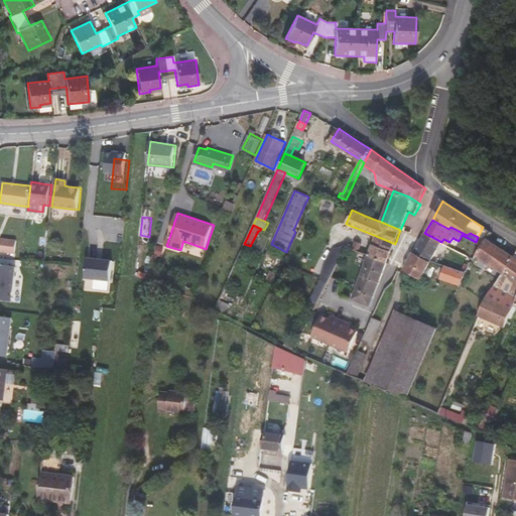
[(430,261),(433,257),(441,242),(424,233),(413,253),(430,261)]
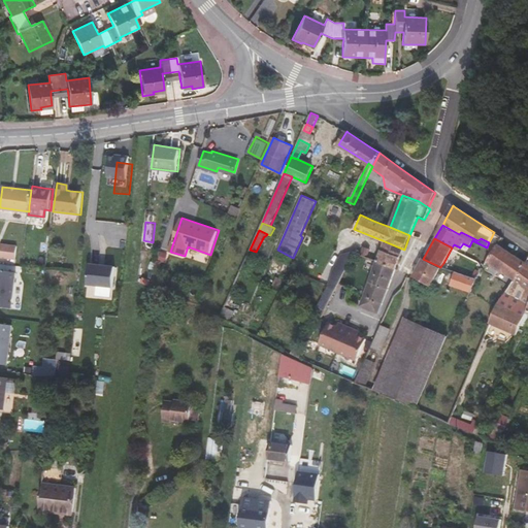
[(385,241),(382,250),(401,257),(404,250),(385,241)]
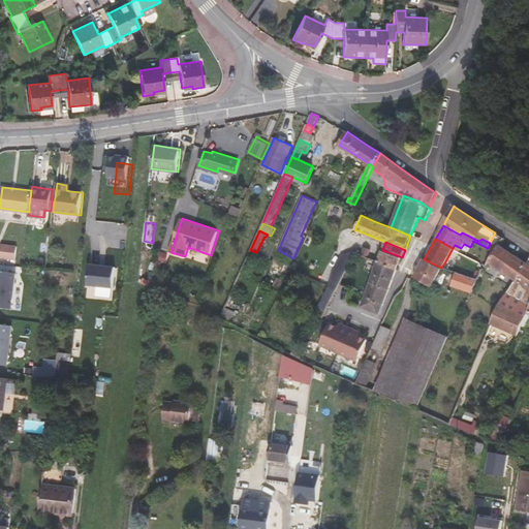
[(17,258),(19,246),(3,244),(1,256),(17,258)]
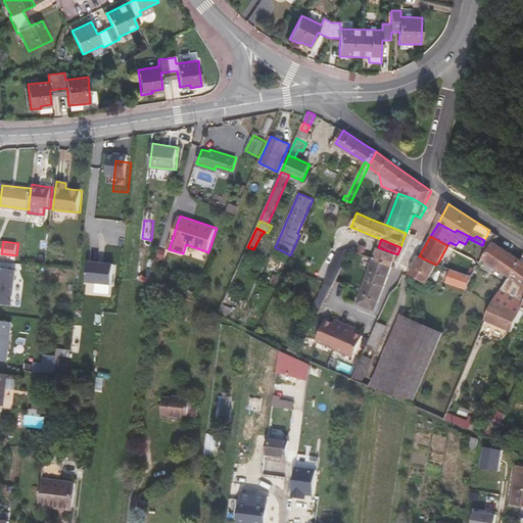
[(483,257),(510,278),(522,259),(494,242),(492,244),(483,257)]
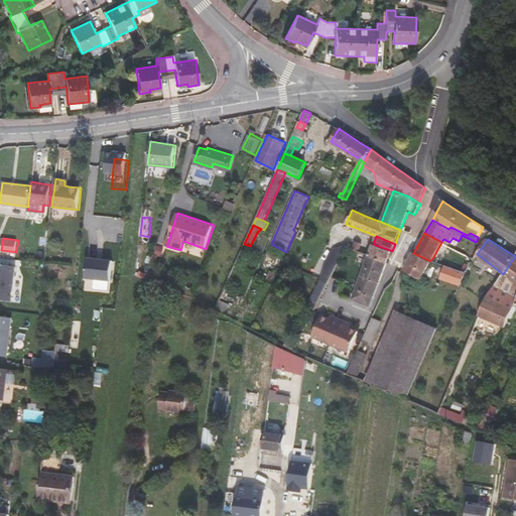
[(355,241),(352,249),(360,252),(362,244),(355,241)]
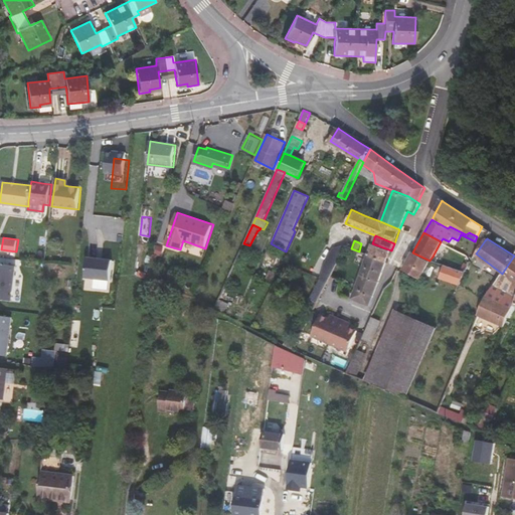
[(372,243),(367,254),(386,263),(391,250),(372,243)]
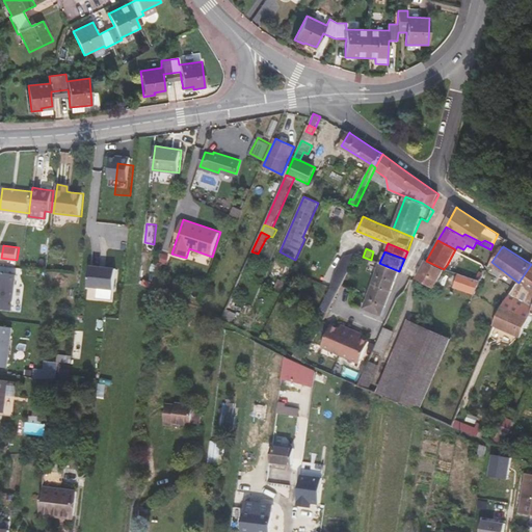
[(330,288),(320,309),(327,313),(353,261),(347,258),(346,257),(345,257),(344,258),(335,275),(339,277),(333,289),(330,288)]
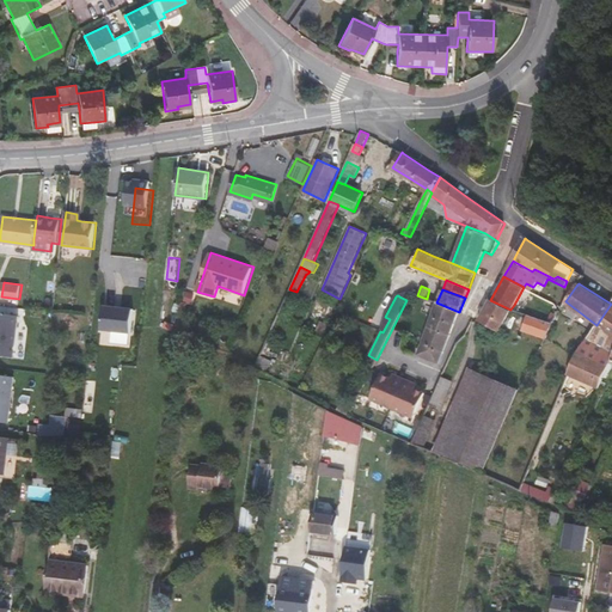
[(490,300),(479,320),(500,331),(510,310),(490,300)]
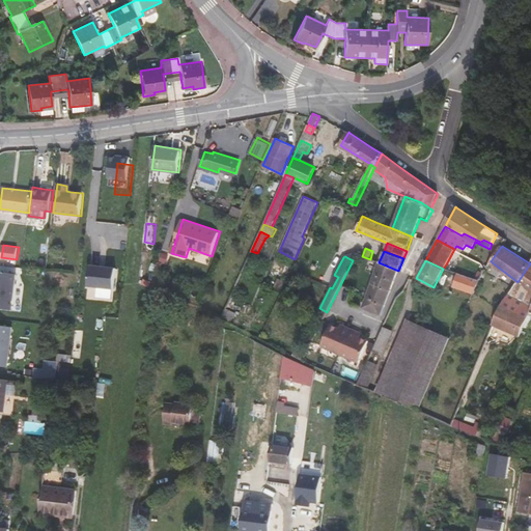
[(530,288),(530,261),(530,263),(518,282),(516,282),(512,289),(518,292),(521,288),(523,290),(526,287),(530,290),(530,288)]
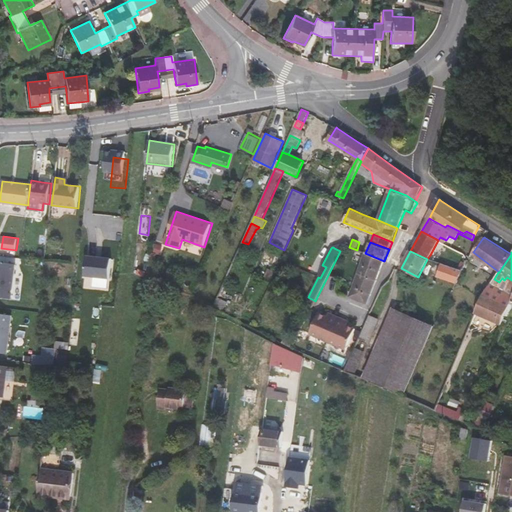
[(384,261),(365,253),(361,264),(380,270),(384,261)]
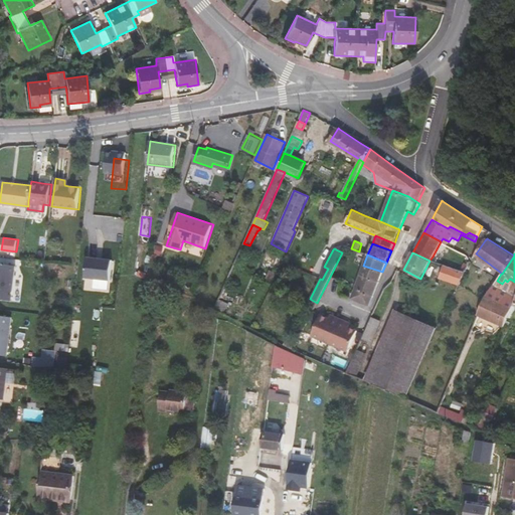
[(84,277),(110,280),(113,260),(88,256),(84,277)]
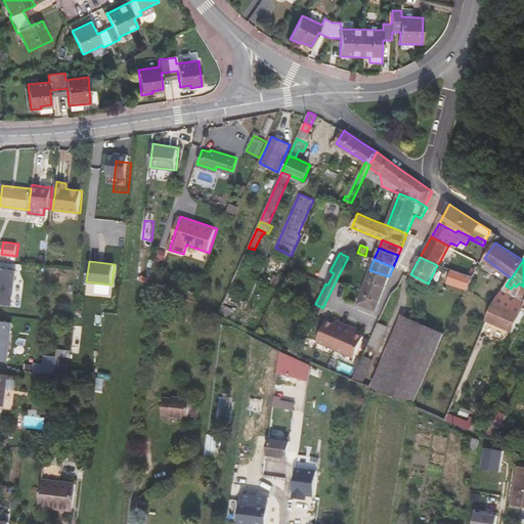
[(0,303),(13,305),(17,270),(0,267),(0,303)]
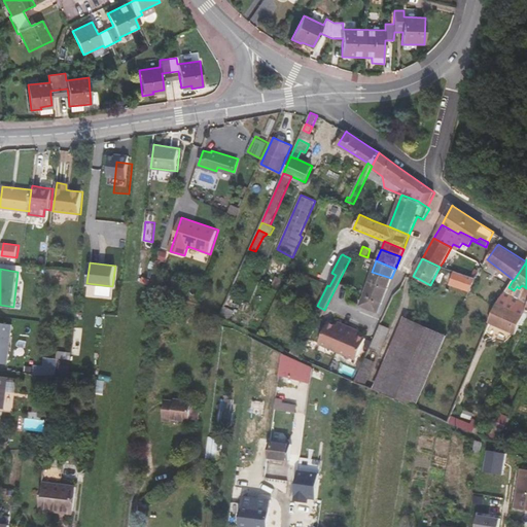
[(390,281),(391,278),(372,272),(371,274),(390,281)]
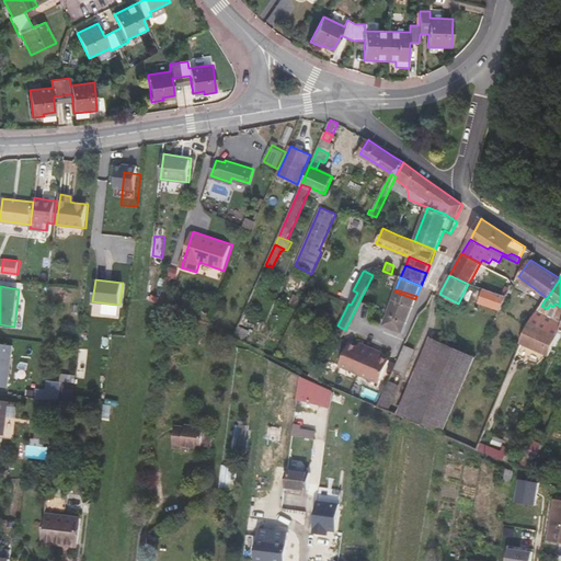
[(505,297),(484,289),(479,304),(499,310),(505,297)]
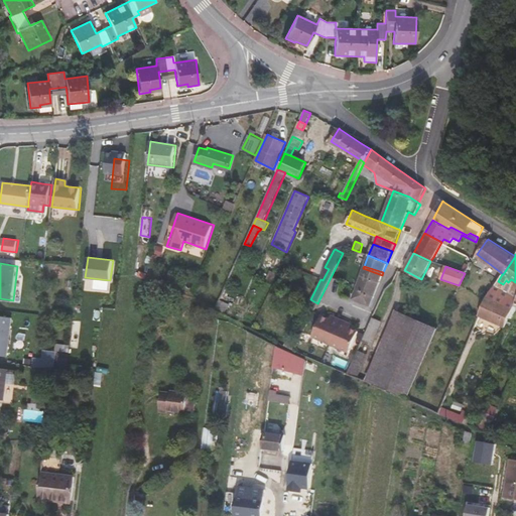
[(361,276),(356,289),(374,296),(379,282),(382,275),(363,268),(361,275),(361,276)]
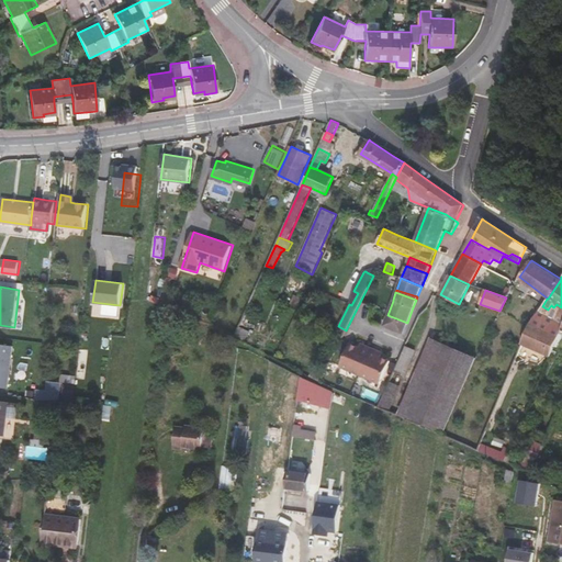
[(561,307),(557,304),(553,307),(551,305),(548,310),(542,306),(537,314),(561,325),(561,307)]
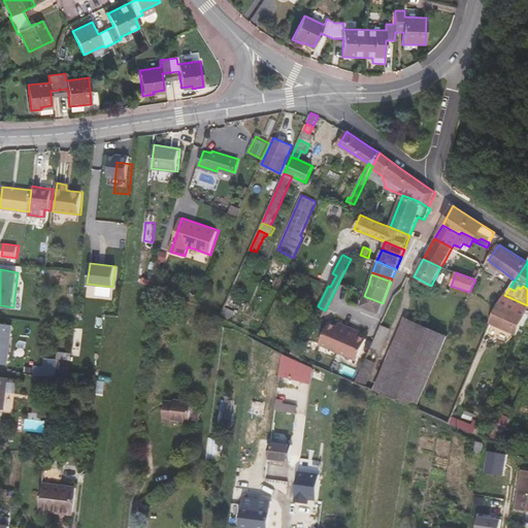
[(524,316),(526,310),(527,309),(527,306),(527,305),(504,295),(500,300),(499,300),(498,304),(524,316)]
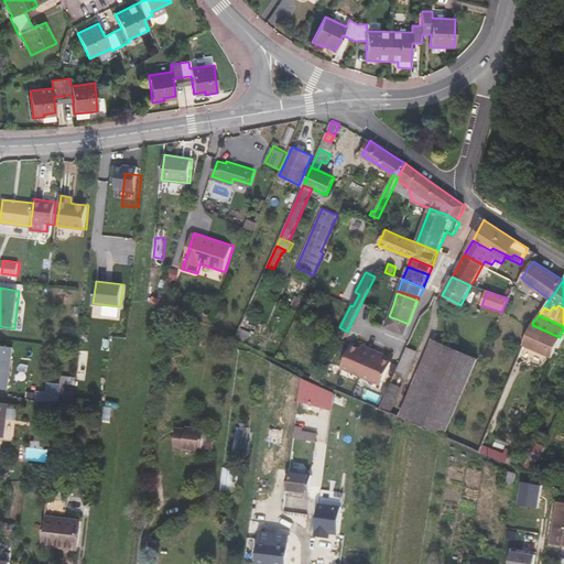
[(409,324),(389,316),(386,327),(403,333),(409,324)]
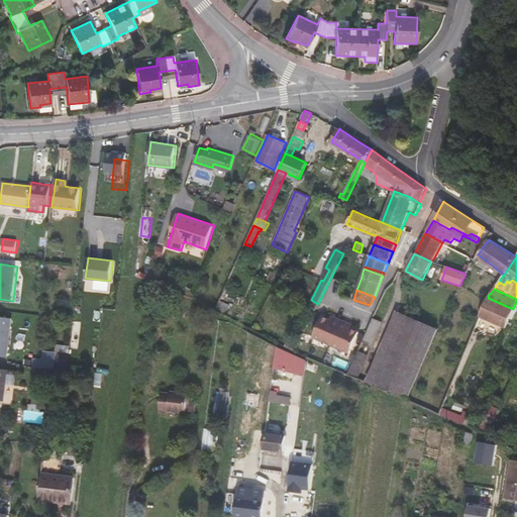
[(480,316),(506,327),(508,323),(516,305),(515,304),(513,309),(488,298),(480,316)]
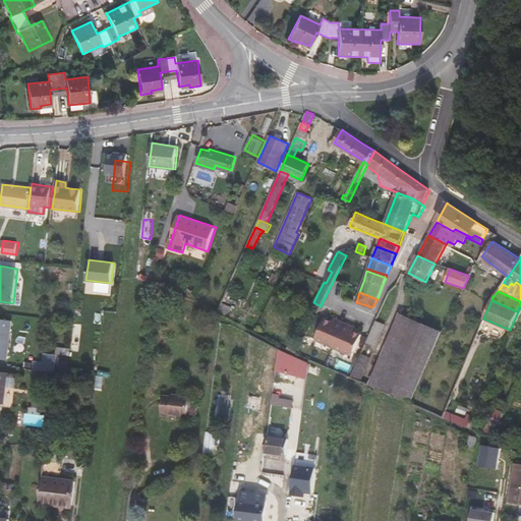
[(232,307),(222,302),(218,311),(228,316),(232,307)]
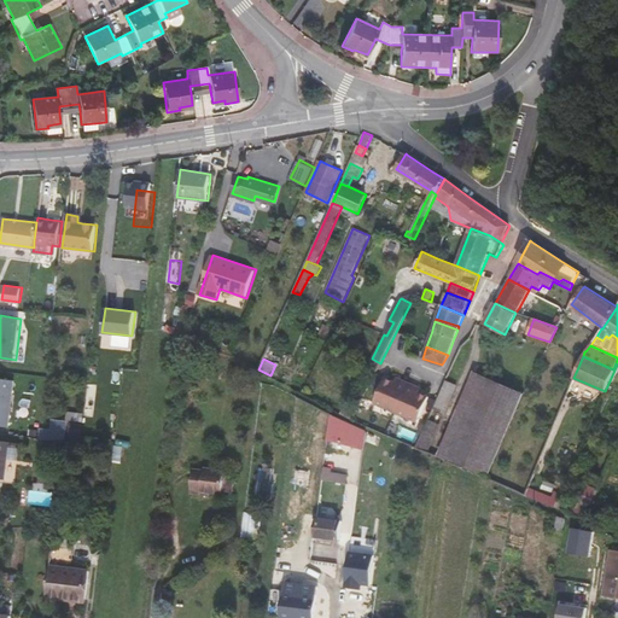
[(368,366),(377,371),(380,363),(372,359),(368,366)]
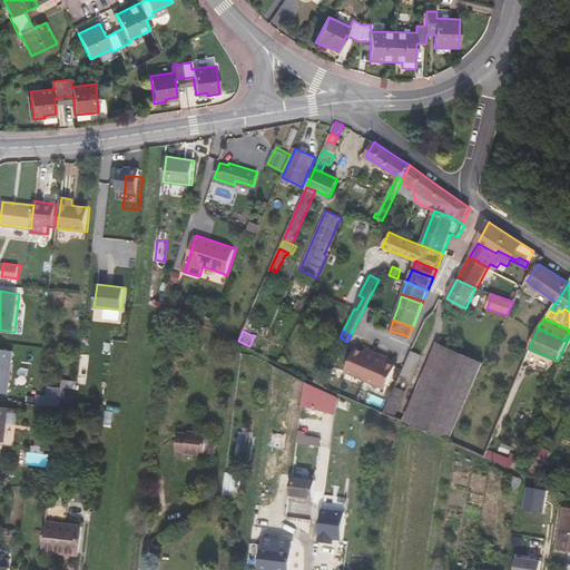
[(403,420),(450,440),(483,363),(438,342),(403,420)]
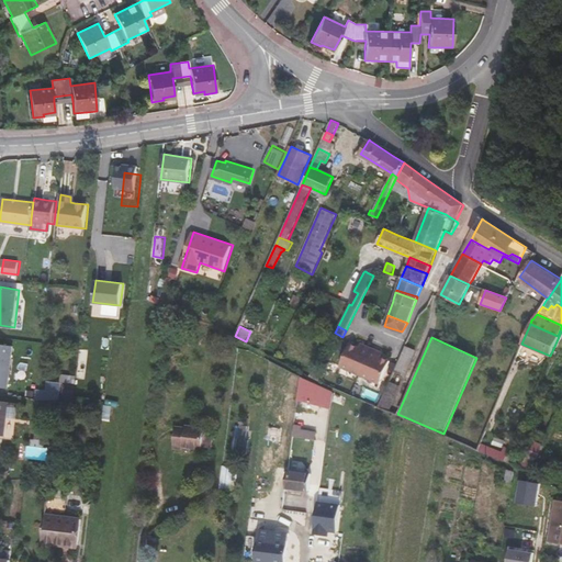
[(0,386),(9,388),(13,346),(0,344),(0,386)]
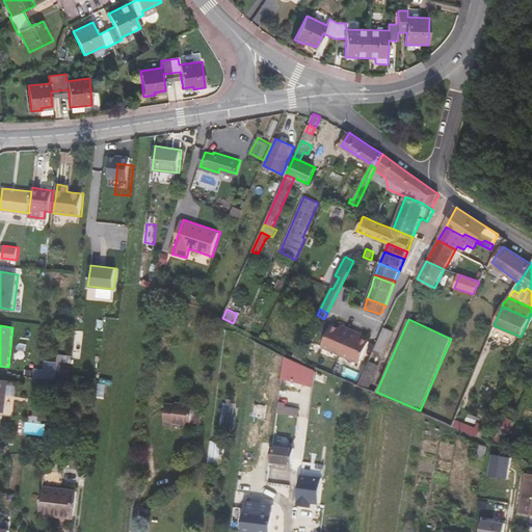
[(323,346),(343,355),(354,330),(345,326),(344,330),(341,328),(333,325),(323,346)]
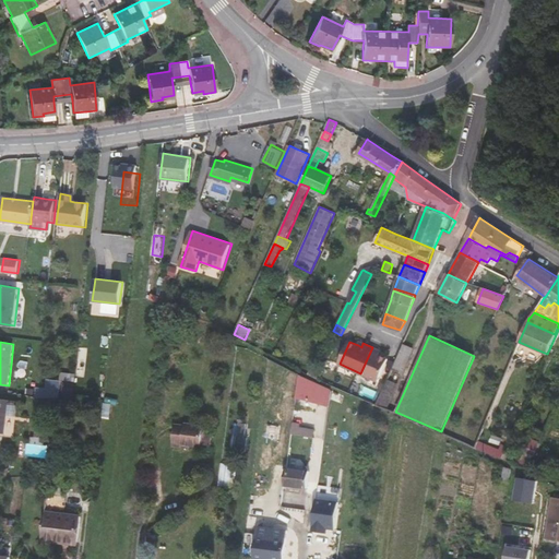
[(412,347),(404,344),(392,369),(401,373),(412,347)]
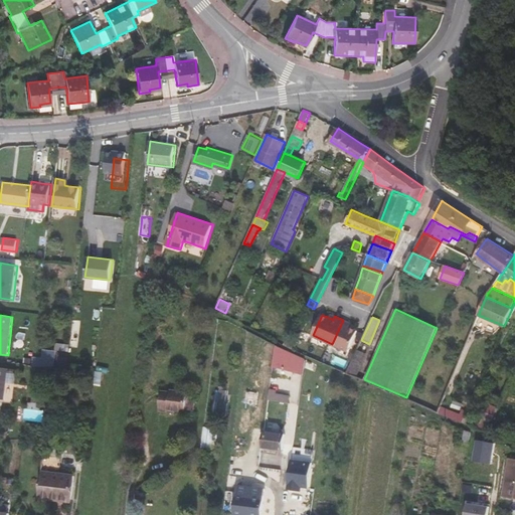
[(349,322),(343,320),(332,344),(349,351),(358,331),(350,327),(347,326),(349,322)]
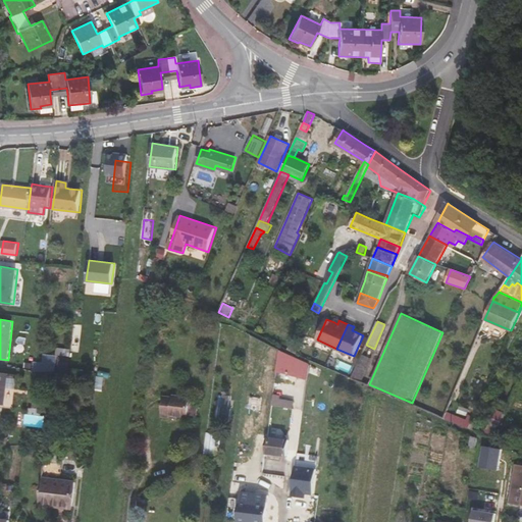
[(301,347),(307,350),(315,334),(309,330),(301,347)]
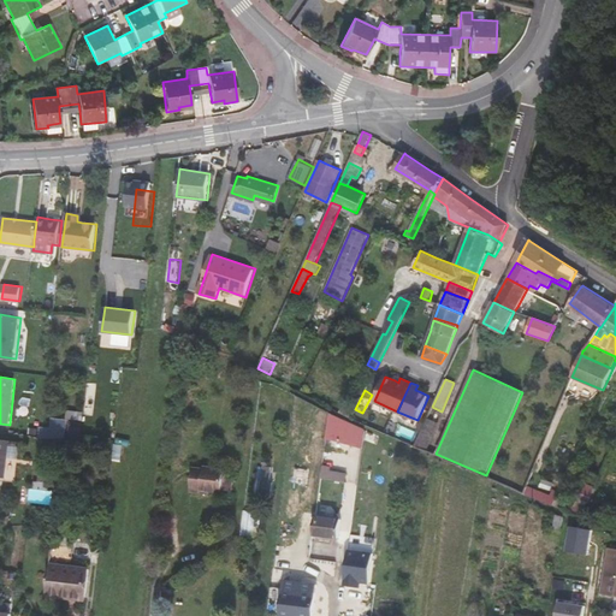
[(300,415),(324,421),(325,413),(302,407),(300,415)]
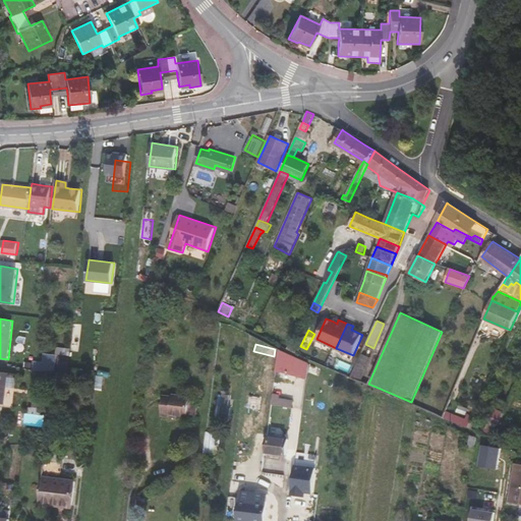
[(71,348),(57,346),(56,354),(57,354),(70,355),(71,348)]
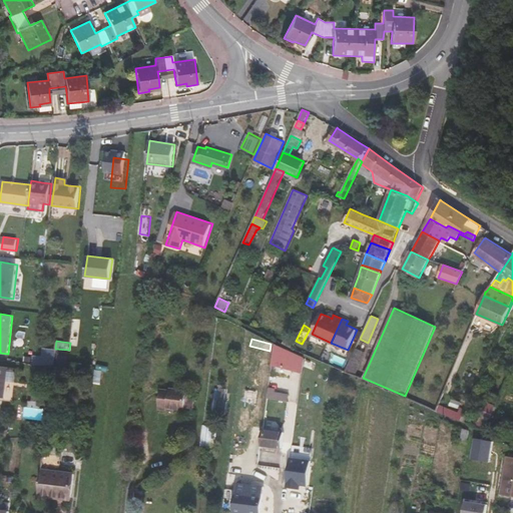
[(304,345),(302,344),(296,341),(292,348),(302,353),(305,348),(304,345)]
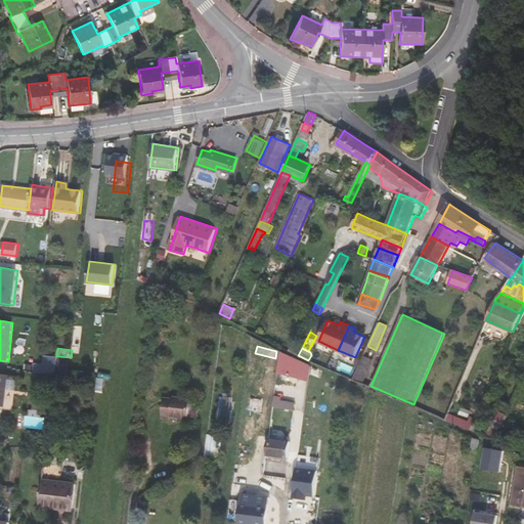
[(277,373),(293,376),(308,381),(311,364),(280,351),(277,373)]
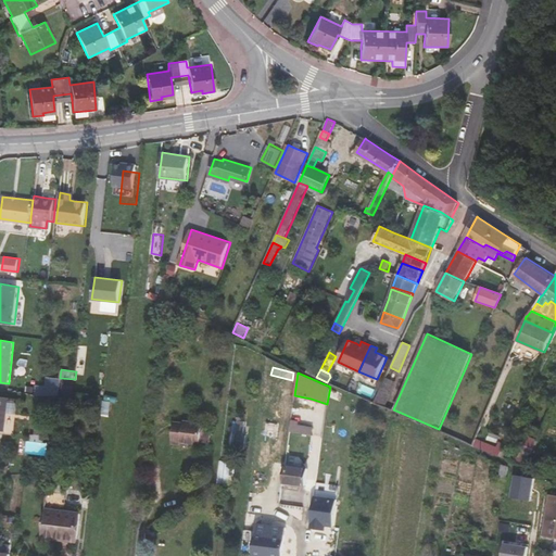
[(61,378),(60,378),(47,376),(46,386),(37,384),(36,393),(36,395),(60,393),(61,378)]
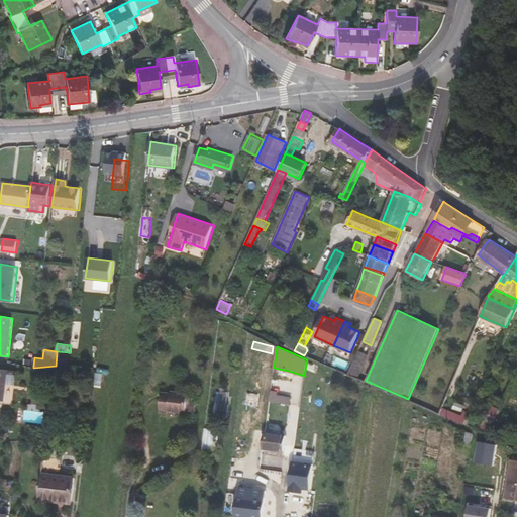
[(353,364),(351,368),(348,375),(356,378),(367,354),(358,351),(356,356),(353,364)]
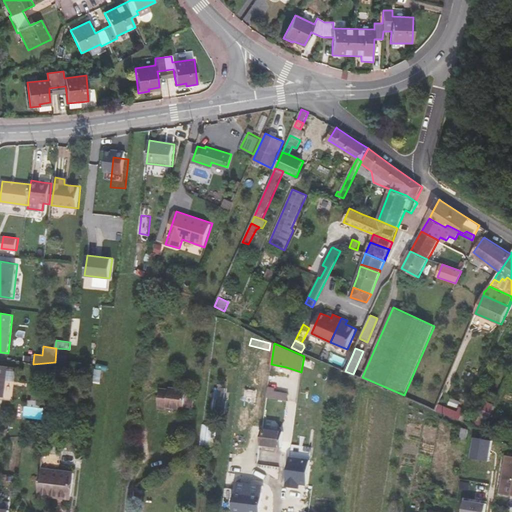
[(0,365),(0,396),(5,398),(9,367),(0,365)]
